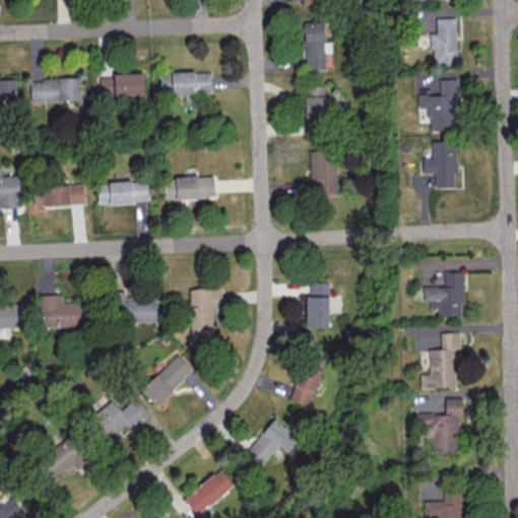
[(433,65),(458,65),(457,19),(437,19),(438,35),(432,35),(433,65)]
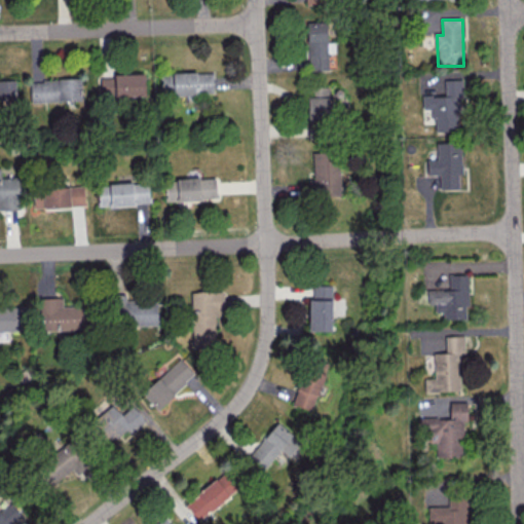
[(310,72),(330,71),(329,23),(308,23),(310,72)]
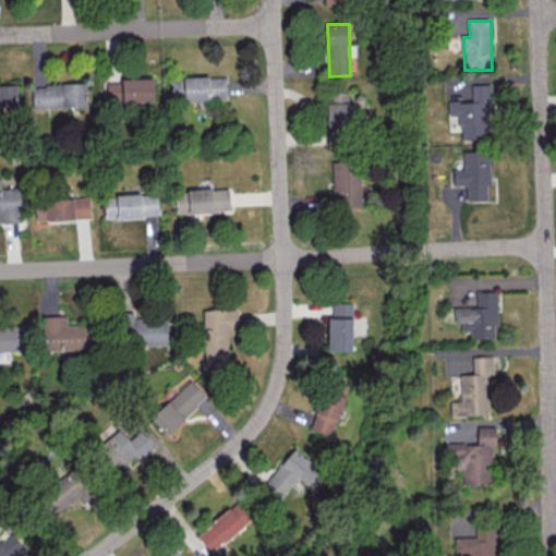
[(228,101),(228,77),(174,79),(174,103),(228,101)]
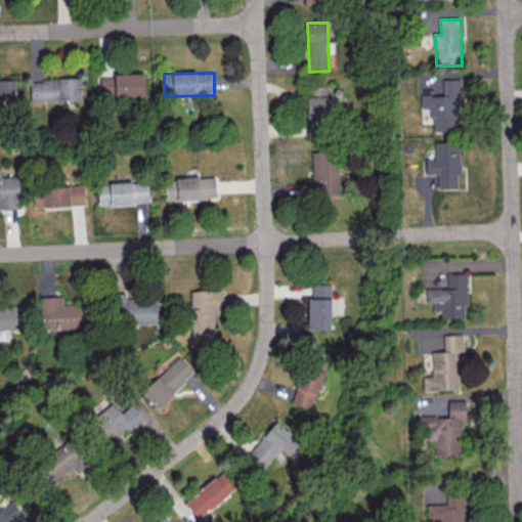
[(146,97),(145,75),(102,76),(102,98),(146,97)]
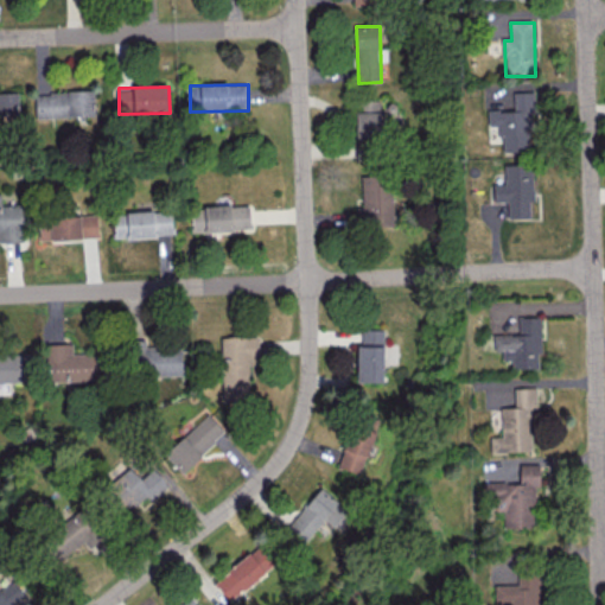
[(37,95),(38,120),(97,118),(96,93),(37,95)]
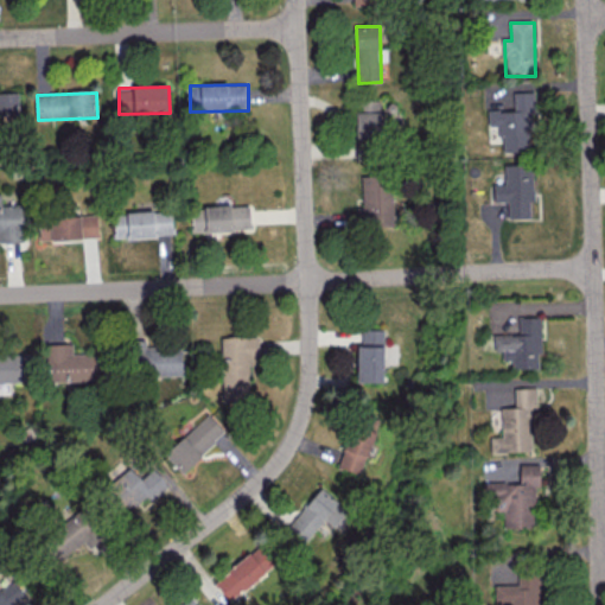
[(490,112),(490,127),(502,127),(502,153),(536,153),(535,93),(515,93),(515,112),(490,112)]
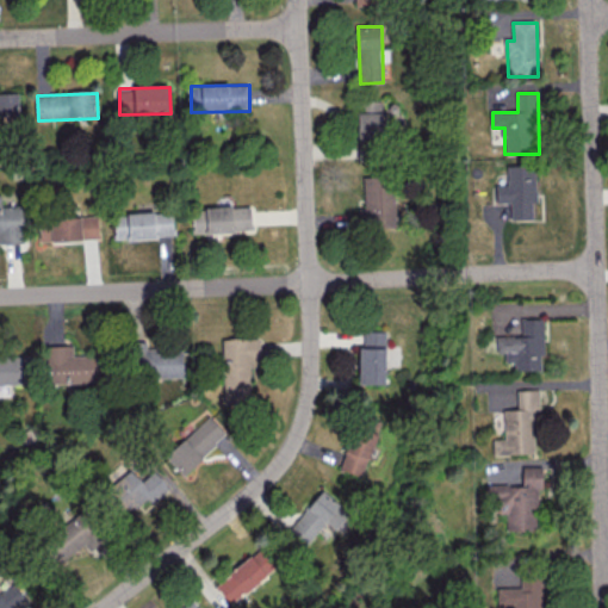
[(20,94),(0,94),(0,119),(22,119),(20,94)]
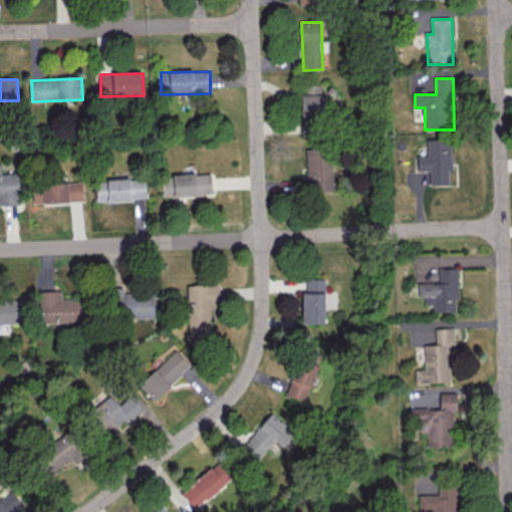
[(323,86),(306,86),(307,95),(303,96),(304,129),(325,129),(323,86)]
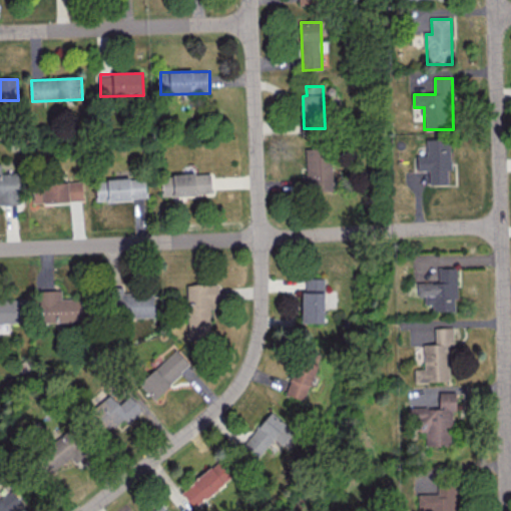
[(449,185),(449,171),(452,171),(451,140),(427,140),(428,156),(418,157),(418,172),(430,171),(430,186),(449,185)]
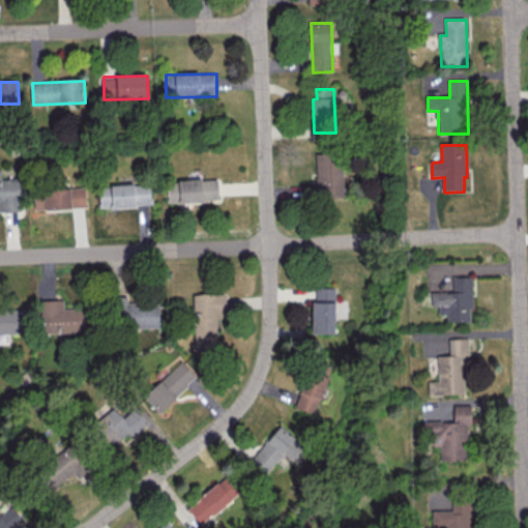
[(345,199),(343,153),(317,153),(318,200),(345,199)]
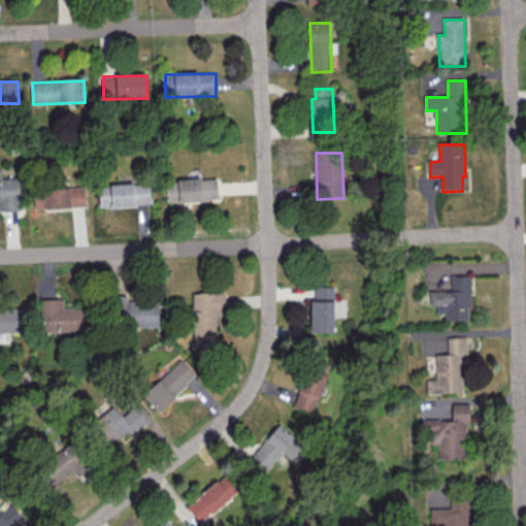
[(0,211),(21,212),(21,181),(2,181),(2,169),(0,169),(0,211)]
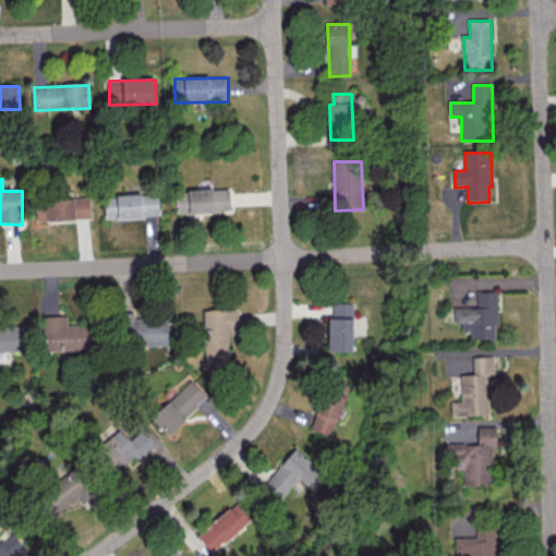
[(178,215),(231,214),(231,190),(177,191),(178,215)]
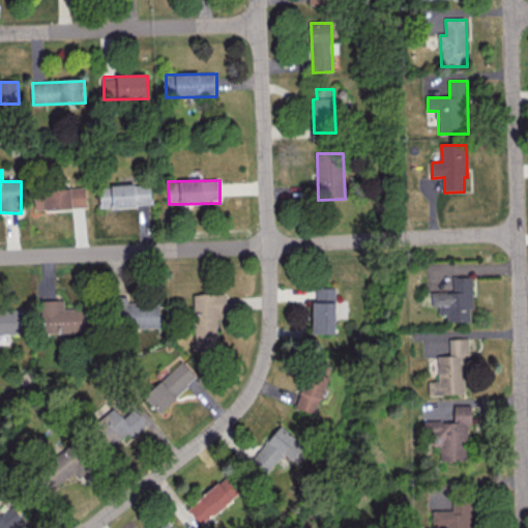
[(100,186),(100,209),(152,207),(151,184),(100,186)]
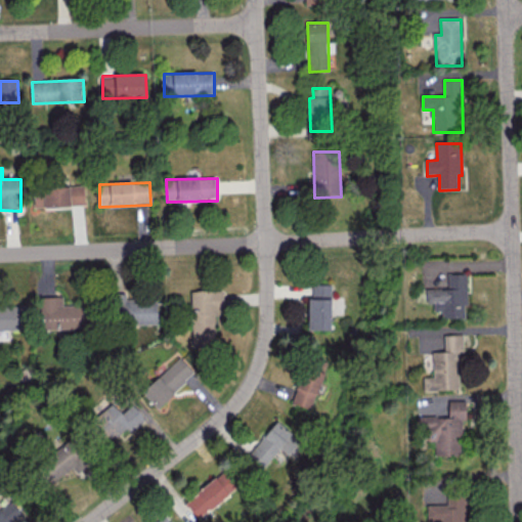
[(86,186),(35,188),(36,209),(86,207),(86,186)]
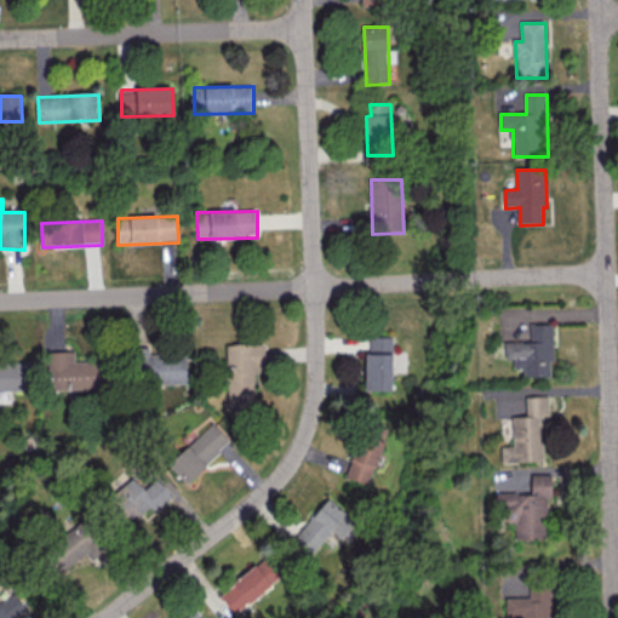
[(554,325),(531,326),(531,343),(505,344),(507,360),(515,360),(515,370),(525,370),(525,378),(551,378),(551,364),(555,364),(554,325)]
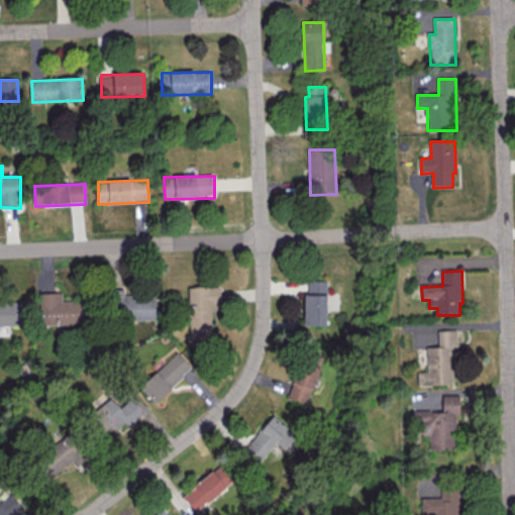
[(327,327),(328,282),(306,282),(306,326),(327,327)]
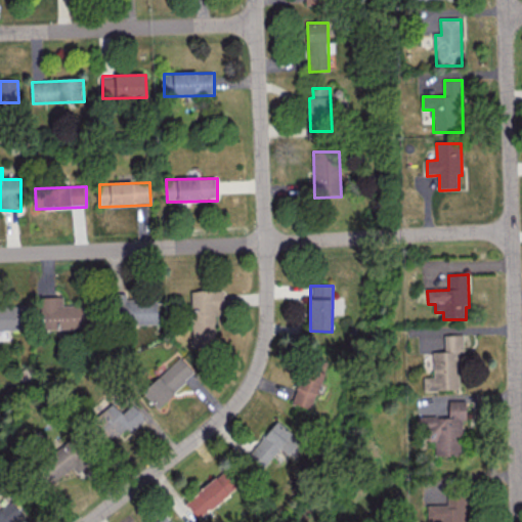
[(193,350),(216,350),(215,317),(225,317),(225,292),(192,292),(193,350)]
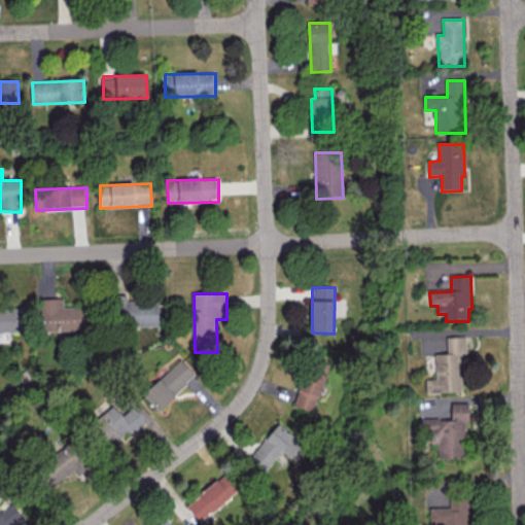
[(160,303),(129,304),(129,295),(117,295),(117,327),(160,326),(160,303)]
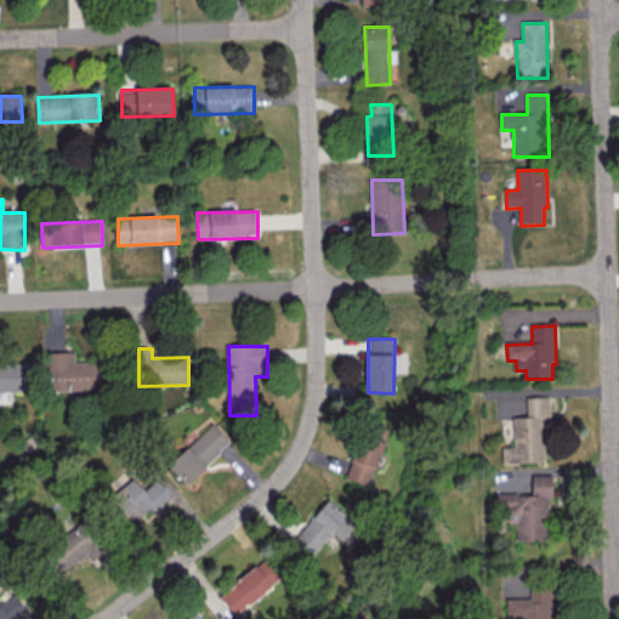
[(75,364),(75,353),(50,353),(50,392),(108,391),(108,363),(75,364)]
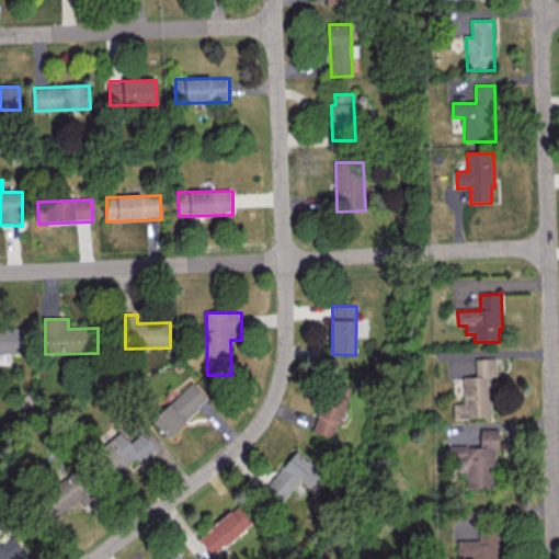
[(0,355),(30,355),(29,323),(0,323),(0,355)]
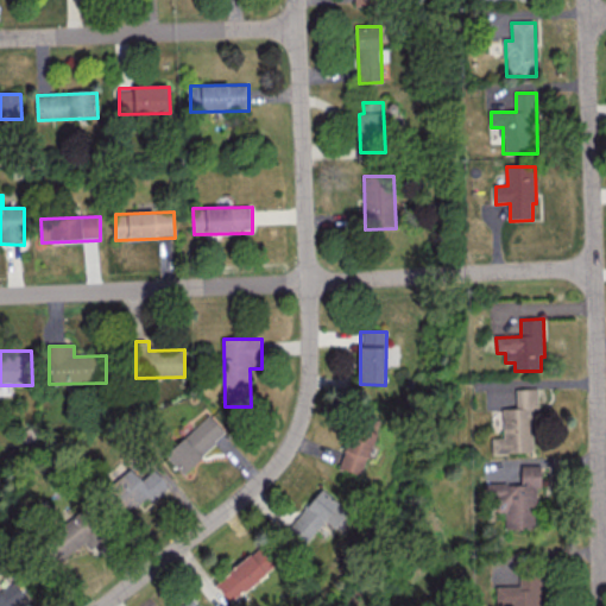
[(517,390),(517,410),(503,410),(504,440),(493,440),(493,455),(538,454),(536,390),(517,390)]
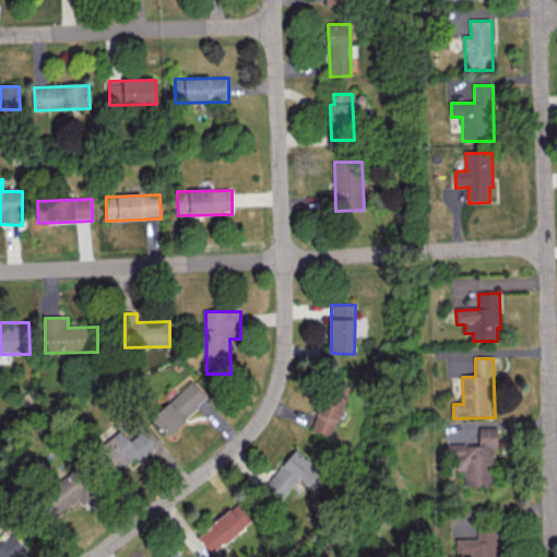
[(169,437),(211,398),(194,380),(153,421),(169,437)]
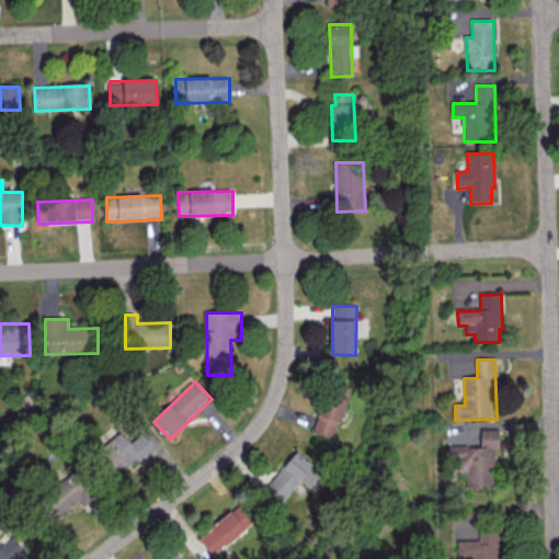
[(334,441),(352,391),(331,384),(315,433),(334,441)]
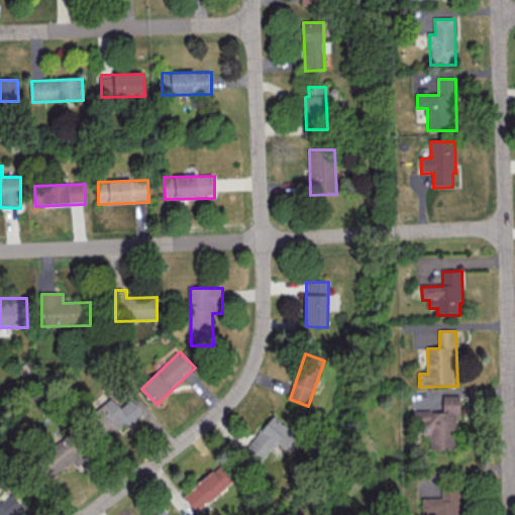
[(412,413),(412,435),(430,435),(430,451),(456,450),(455,421),(464,421),(462,397),(443,397),(443,413),(412,413)]
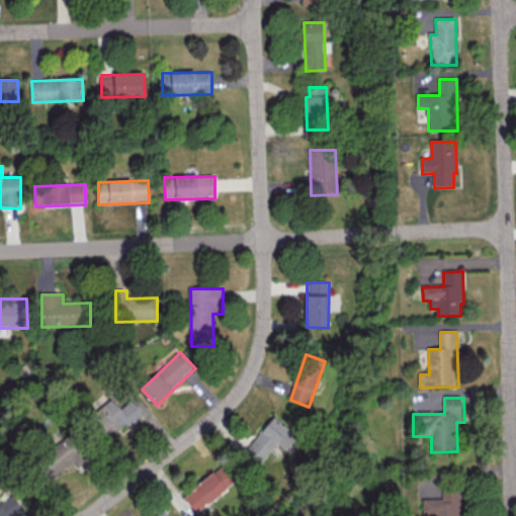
[(133,401),(121,410),(113,400),(91,418),(110,440),(143,413),(133,401)]
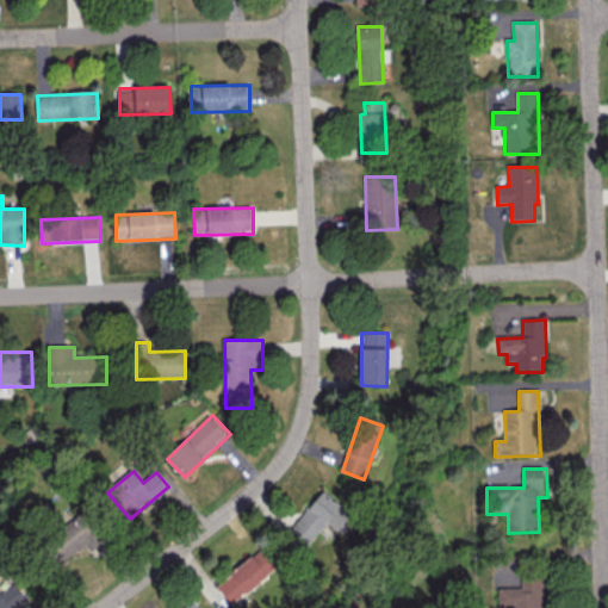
[(327,523),(345,537),(358,520),(322,492),(287,537),(306,551),(327,523)]
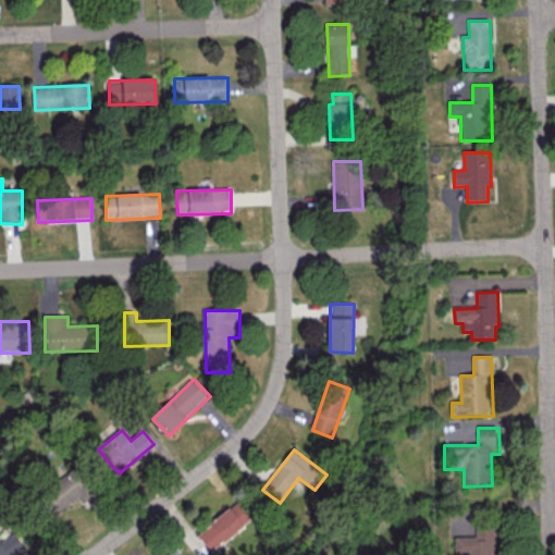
[(37,500),(51,519),(79,498),(83,503),(96,493),(78,469),(37,500)]
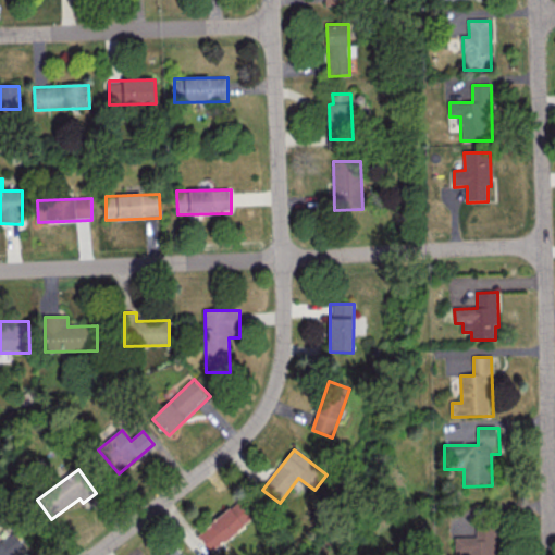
[(212,553),(253,520),(238,503),(198,535),(212,553)]
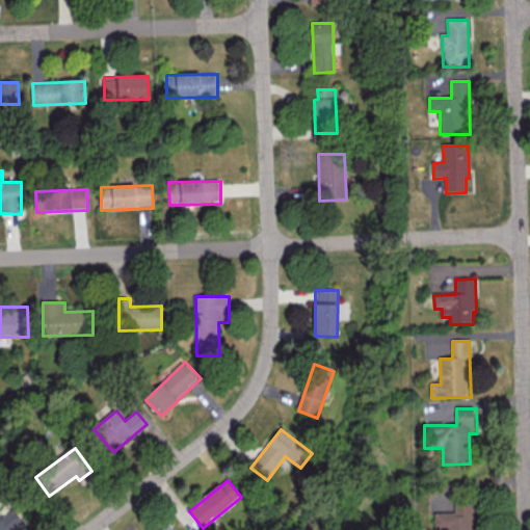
[(434,514),(434,529),(475,529),(475,503),(454,503),(454,513),(434,514)]
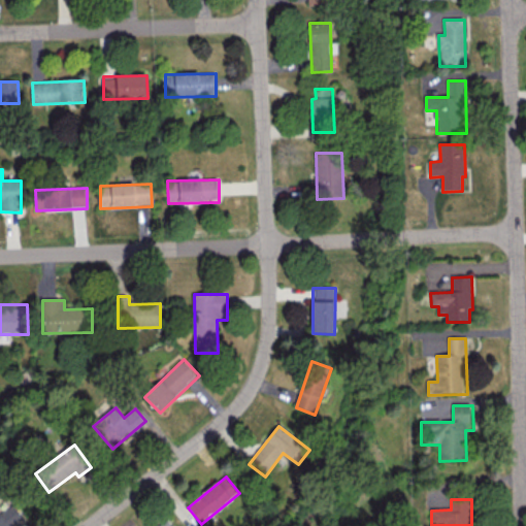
[(0,514),(0,525),(12,525),(24,519),(14,505),(1,515),(0,514)]
